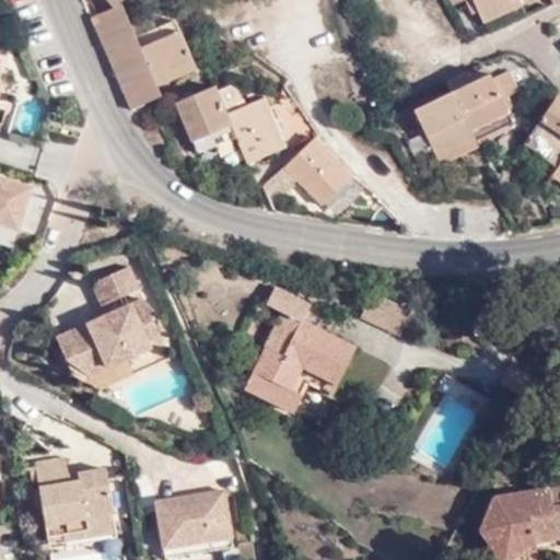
[(478,10),(474,0),(451,0),(453,3),(462,0),(464,0),(470,12),(478,10)]
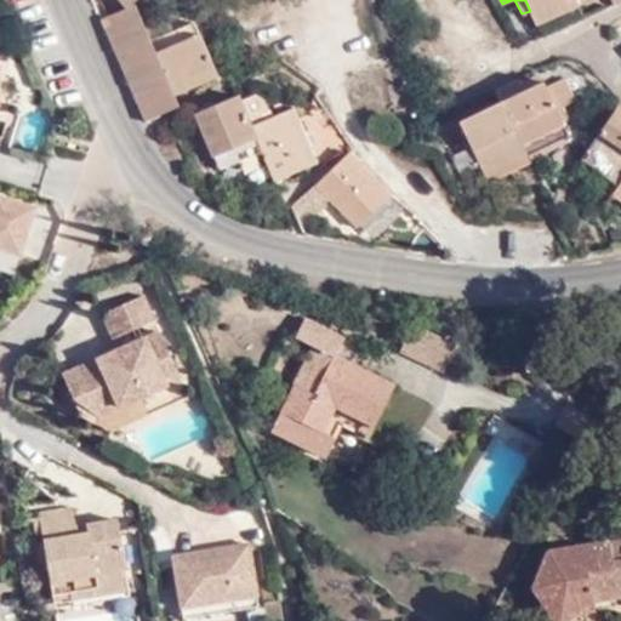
[(525,0),(530,11),(534,22),(576,4),(575,0),(611,0),(613,3),(616,0),(525,0)]
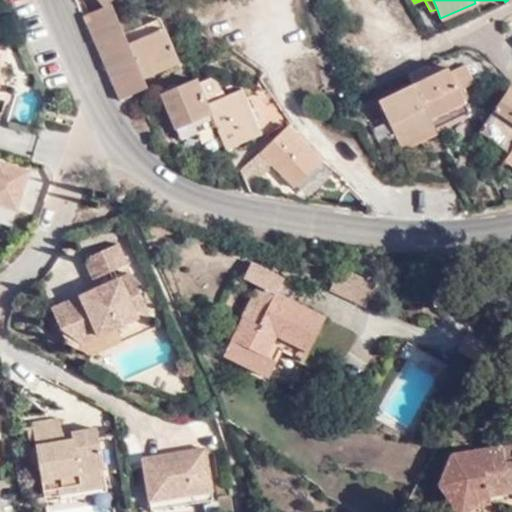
[(158,16),(143,23),(124,31),(119,20),(111,1),(103,5),(83,13),(118,98),(147,86),(143,76),(177,61),(158,16)]
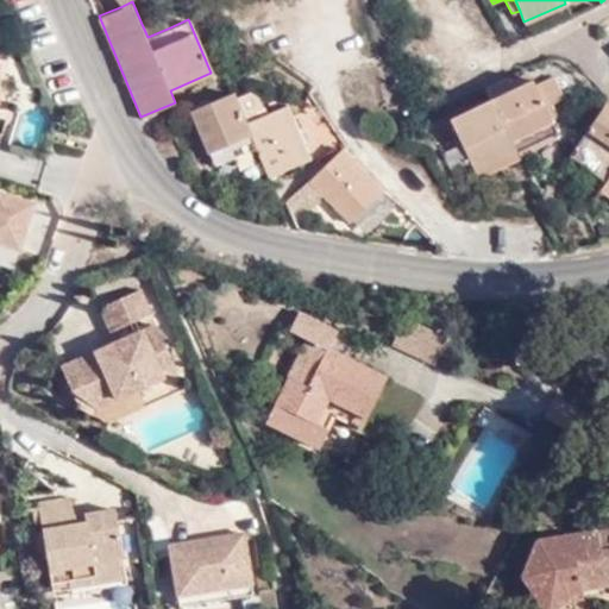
[(148,37),(170,27),(164,13),(142,24),(148,37)]
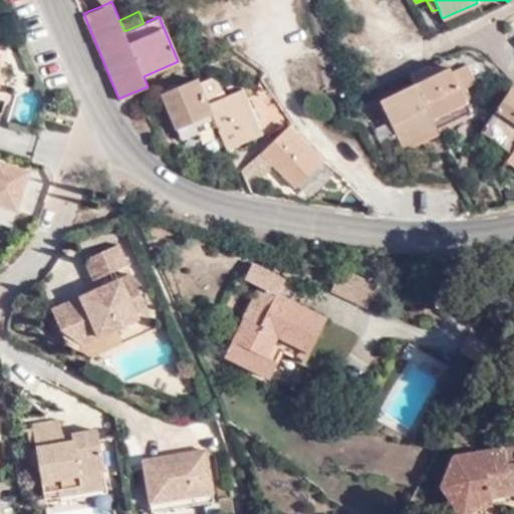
[(449,67),(460,88),(477,80),(467,58),(449,67)]
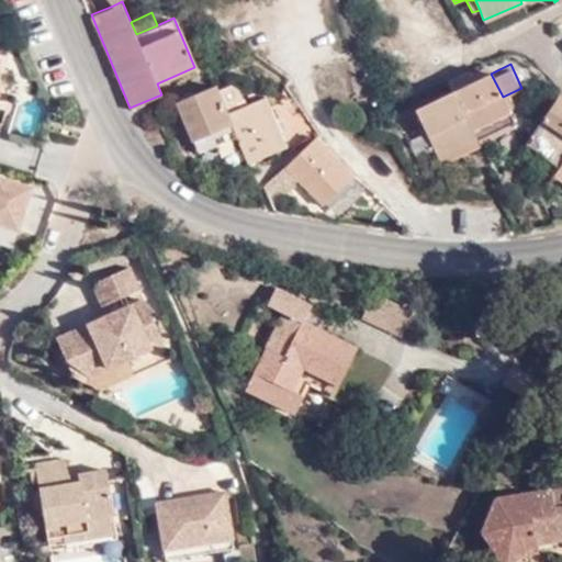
[(484,66),(469,74),(472,81),(487,74),(484,66)]
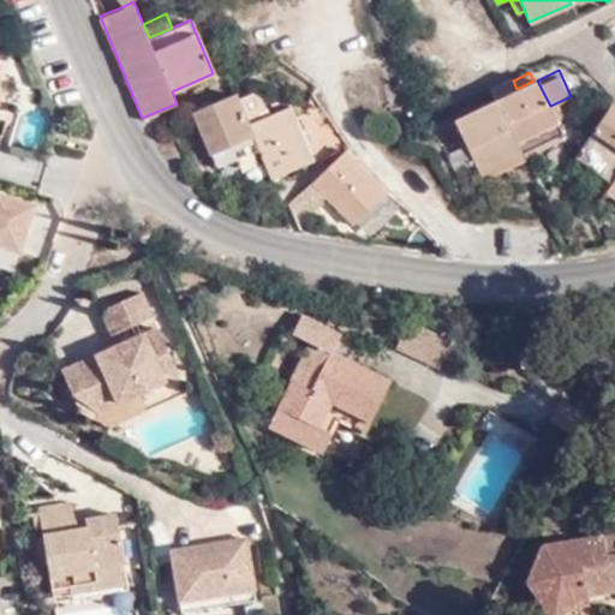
[(561,130),(550,106),(537,81),(537,79),(533,81),(517,89),(513,81),(513,78),(490,88),(496,100),(457,119),(479,171),(561,130)]
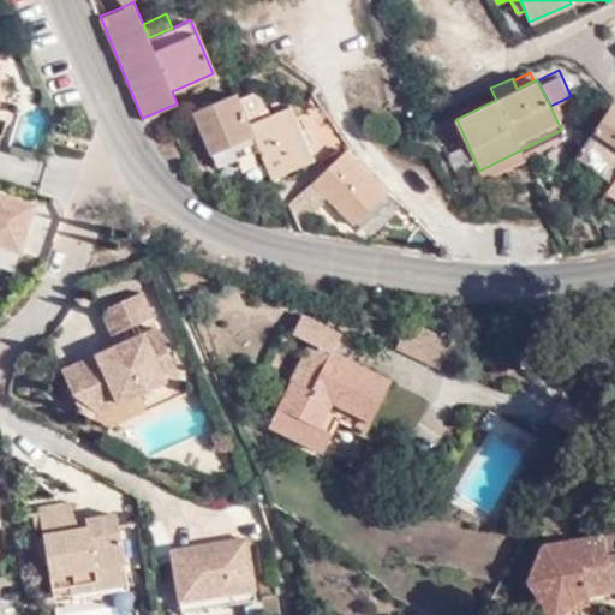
[(291,107),(269,114),(249,124),(238,97),(236,91),(193,111),(215,165),(257,148),(270,179),(312,159),(291,107)]
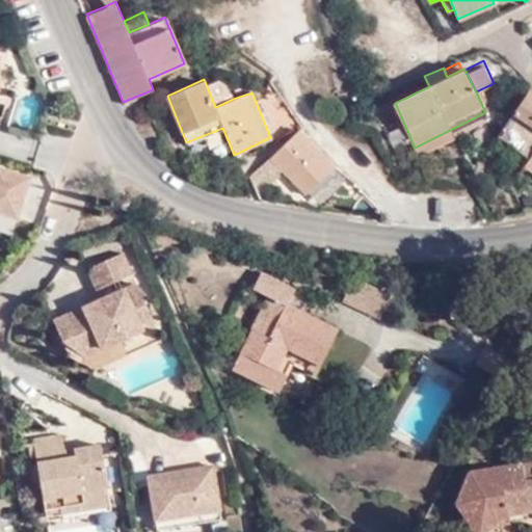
[(215,107),(233,99),(225,83),(217,80),(206,84),(215,107)]
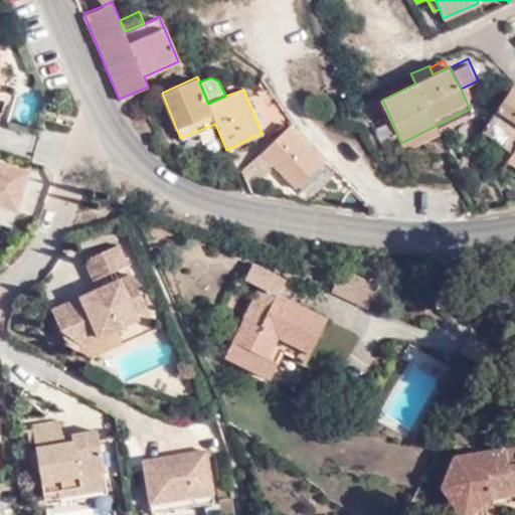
[(514,93),(510,89),(481,131),(512,152),(507,159),(514,164),(514,93)]
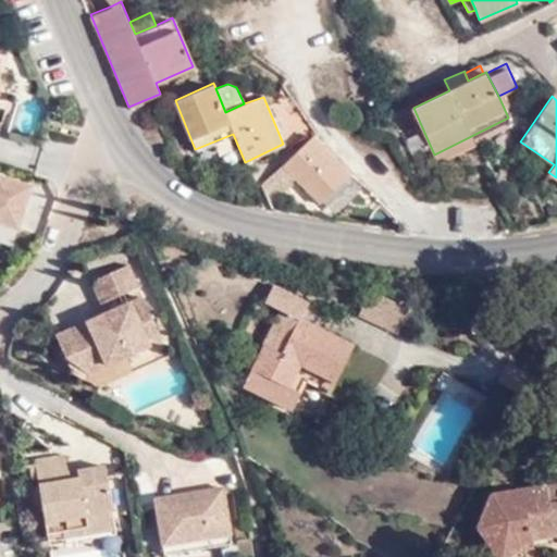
[(349,172),(312,135),(284,163),(320,202),(349,172)]
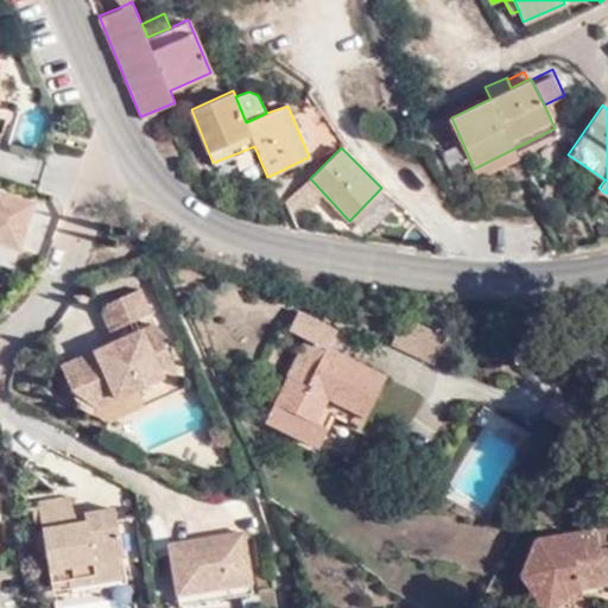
[(0,241),(21,248),(36,203),(0,191),(0,241)]
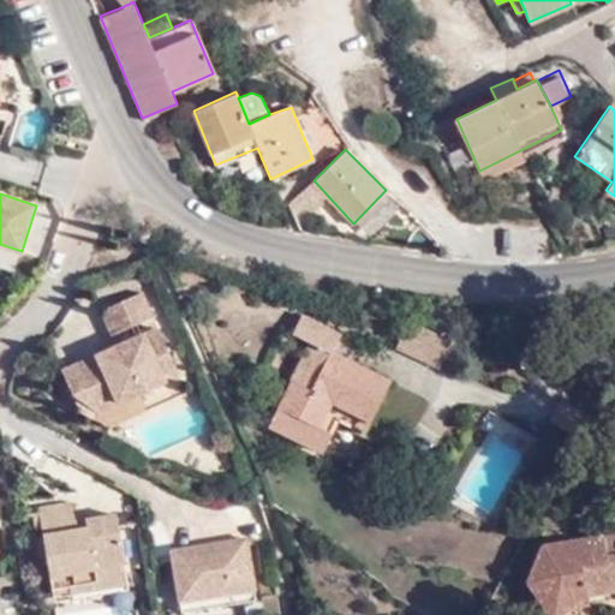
[(103,335),(151,315),(139,290),(103,305),(93,314),(103,335)]
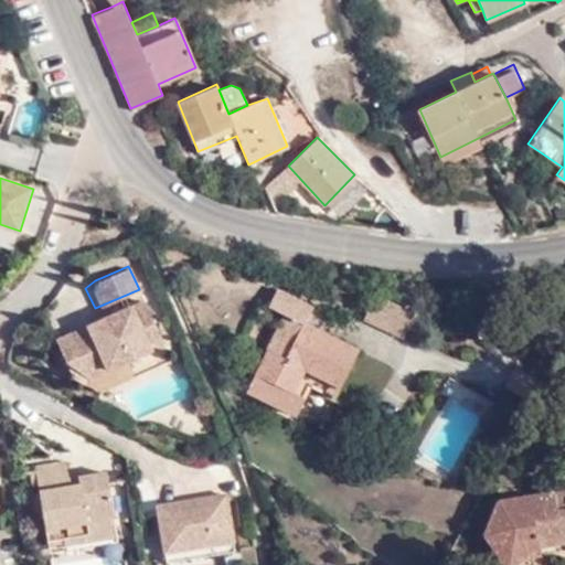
[(302,331),(307,323),(315,309),(278,290),(269,307),(287,315),(298,321),(288,341),(280,354),(270,351),(257,375),(295,393),(300,382),(311,387),(334,400),(359,351),(322,332),(319,341),(302,331)]
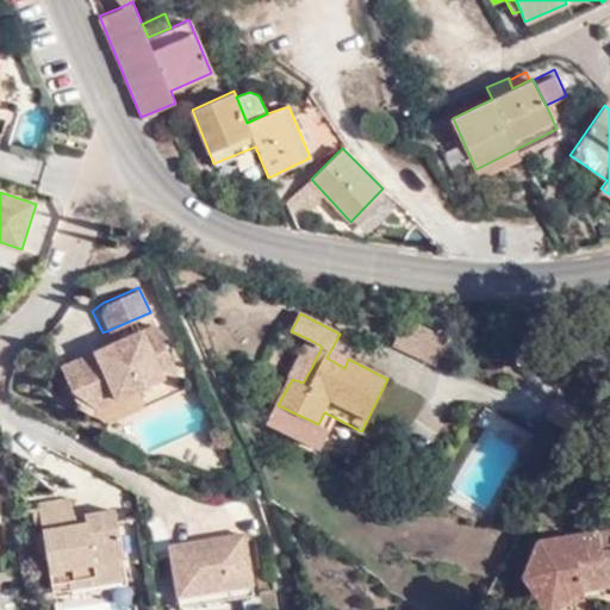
[(422,363),(436,335),(404,318),(391,344),(391,349),(422,363)]
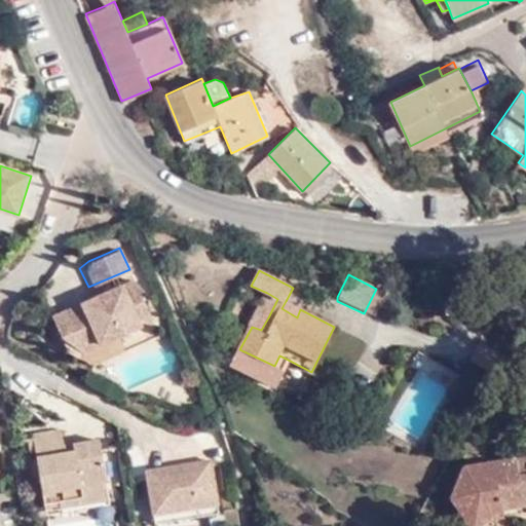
[(84,351),(152,321),(133,276),(46,314),(58,336),(84,351)]
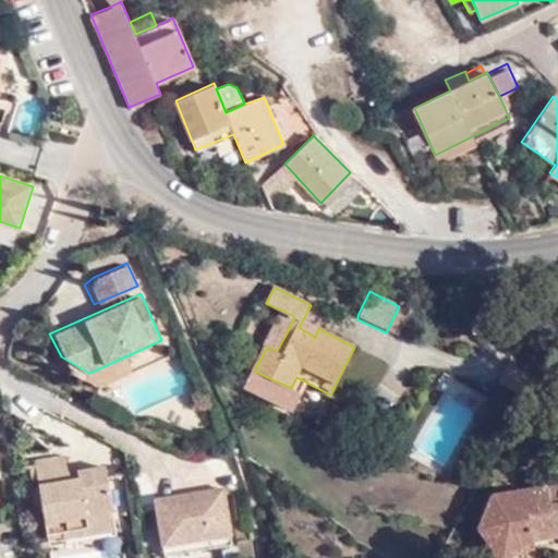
[(410,312),(399,306),(386,332),(397,337),(410,312)]
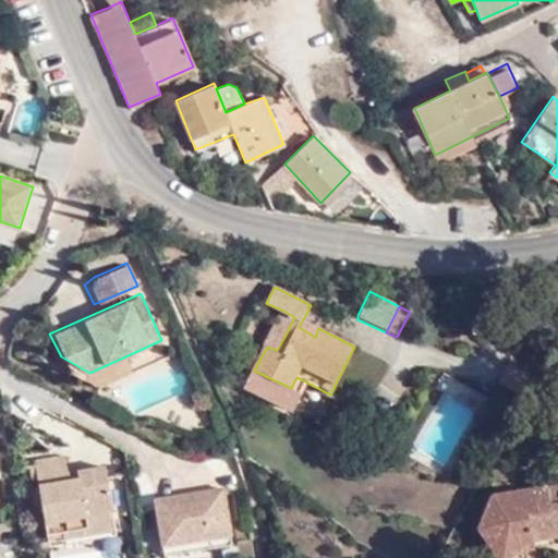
[(294,317),(283,311),(274,331),(284,337),(294,317)]
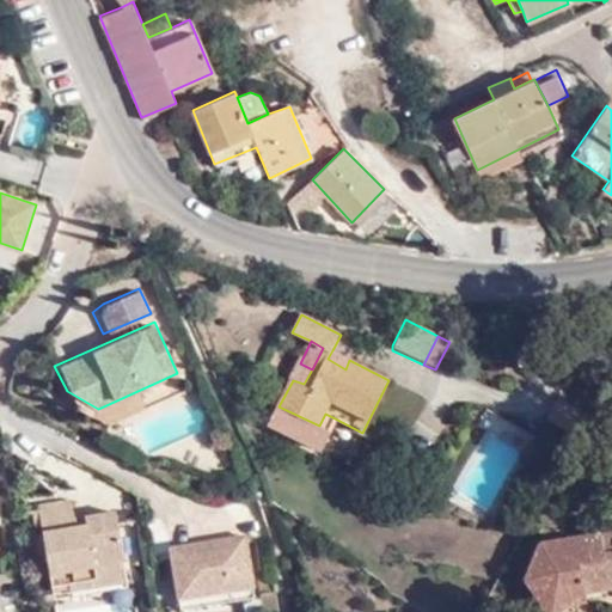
[(349,360),(332,350),(328,359),(346,369),(349,360)]
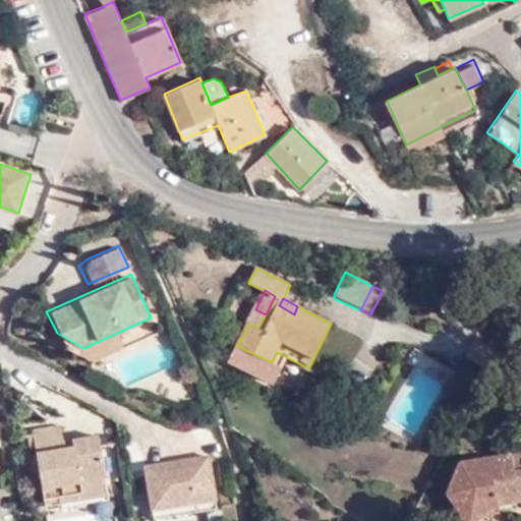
[(157,330),(151,317),(83,348),(57,333),(63,348),(88,360),(157,330)]
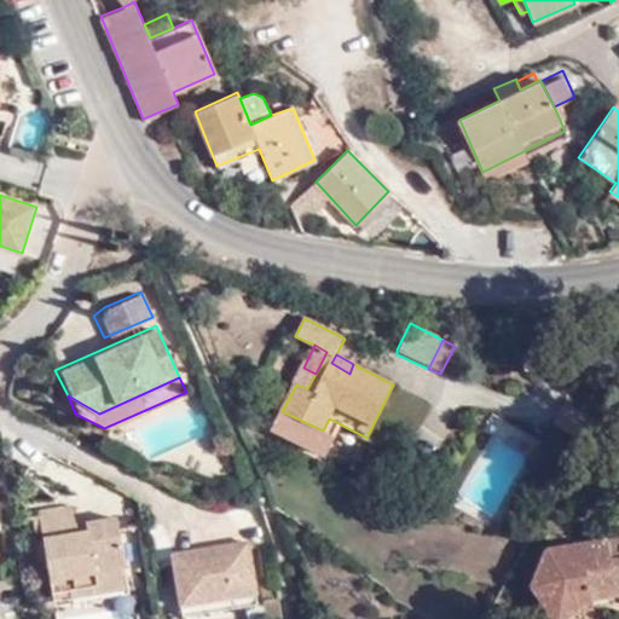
[(327,455),(341,424),(329,418),(323,431),(282,411),(272,429),(327,455)]
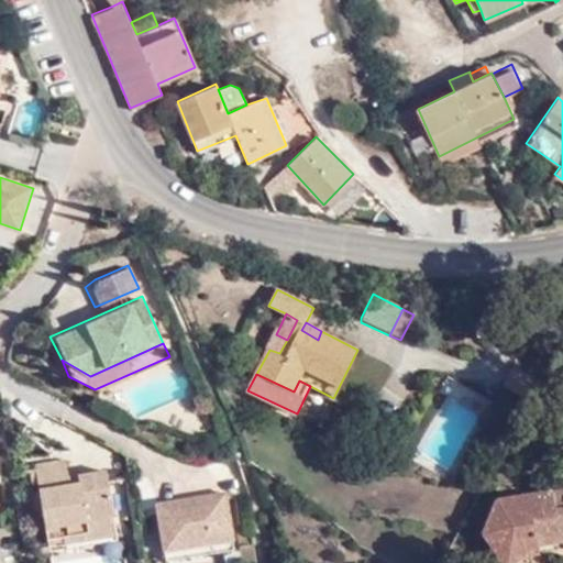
[(36,456),(42,485),(45,507),(50,536),(64,533),(65,541),(117,531),(114,515),(118,514),(109,463),(73,470),(69,451),(36,456)]
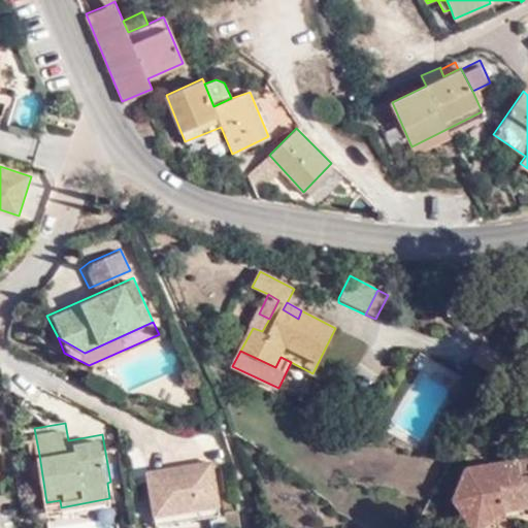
[(42,475),(39,455),(32,456),(34,476),(42,475)]
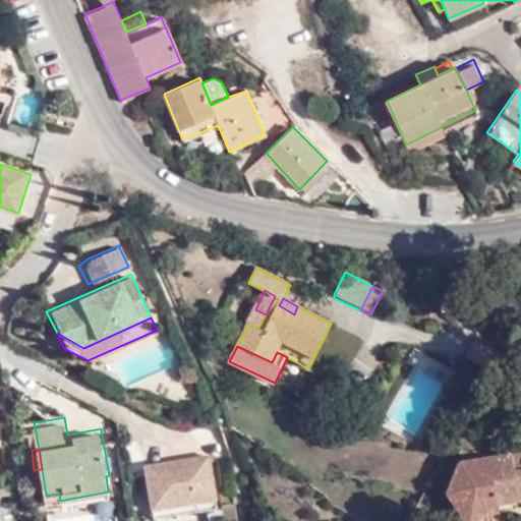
[(450,499),(467,520),(479,520),(486,515),(501,513),(500,503),(520,500),(520,453),(461,464),(450,499)]
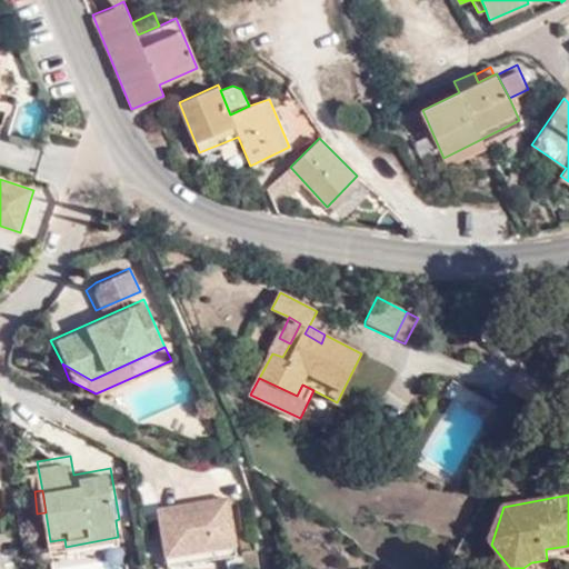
[(208,549),(209,558),(237,553),(227,496),(157,508),(166,555),(193,551),(208,549)]
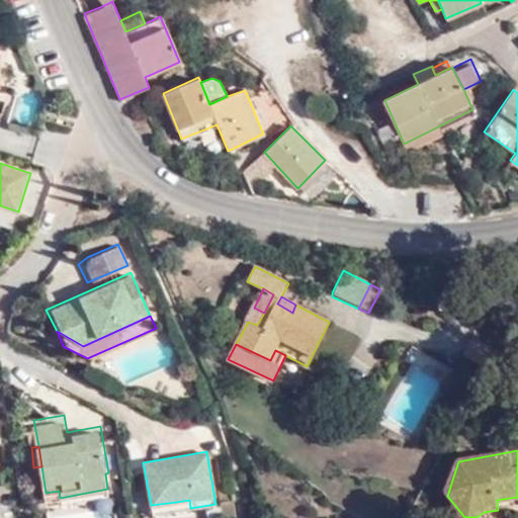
[(221,506),(228,502),(226,490),(219,487),(221,506)]
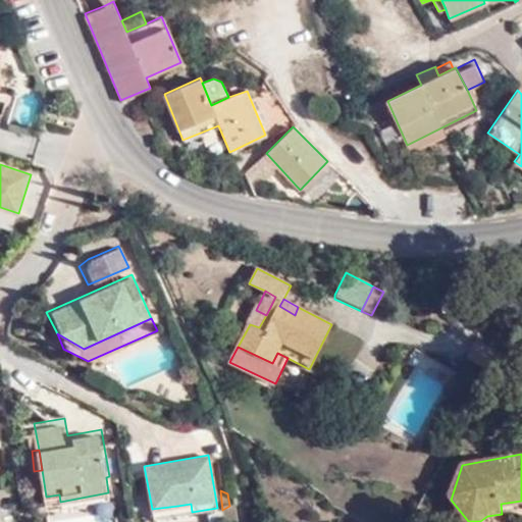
[(178,514),(192,512),(191,504),(177,506),(178,514)]
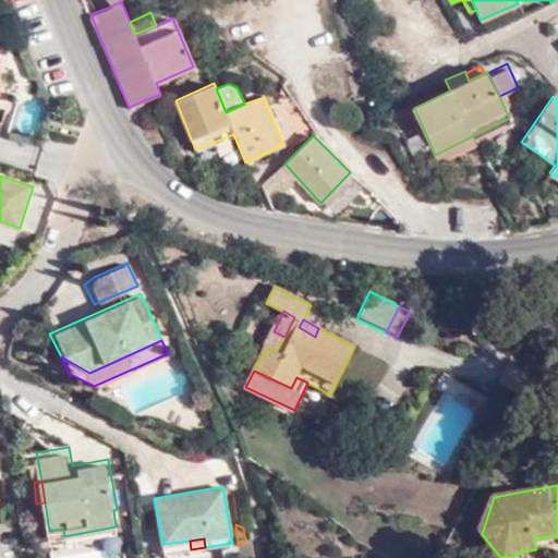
All buildings are outlined.
